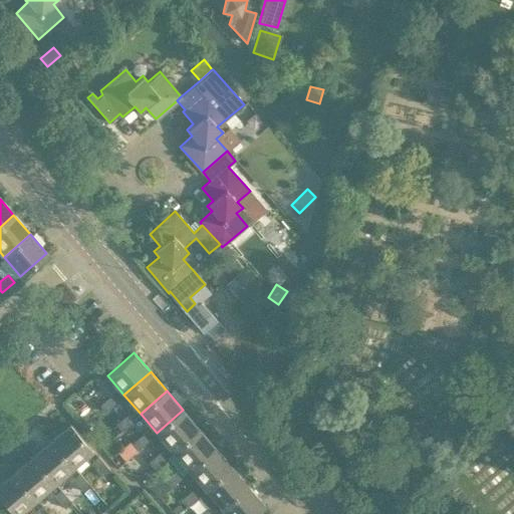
[(105,412),(117,401),(111,394),(99,405),(105,412)]
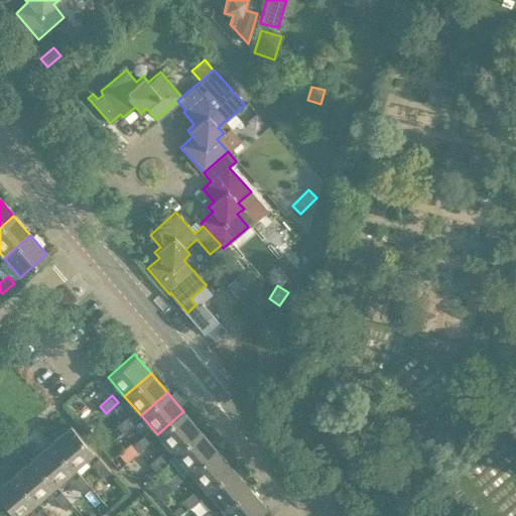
[(174,454),(201,430),(183,411),(157,434),(174,454)]
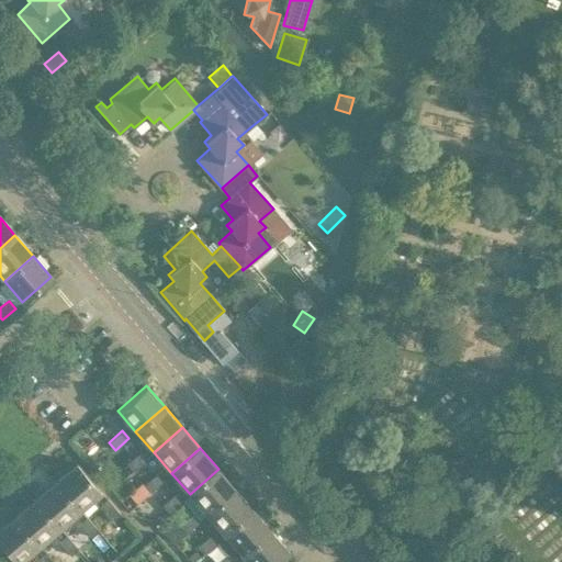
[(133,471),(146,460),(139,452),(126,464),(133,471)]
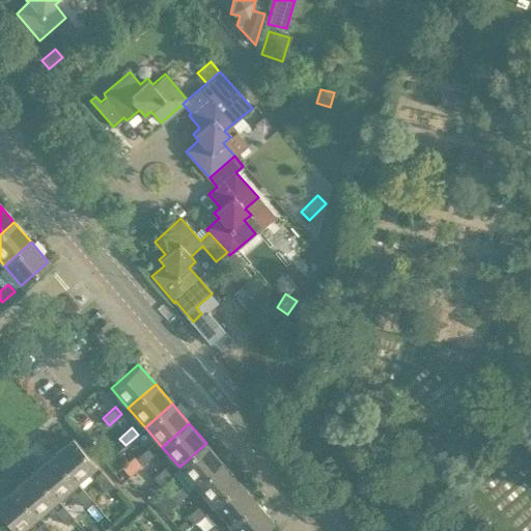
[(76,481),(96,465),(73,438),(53,454),(76,481)]
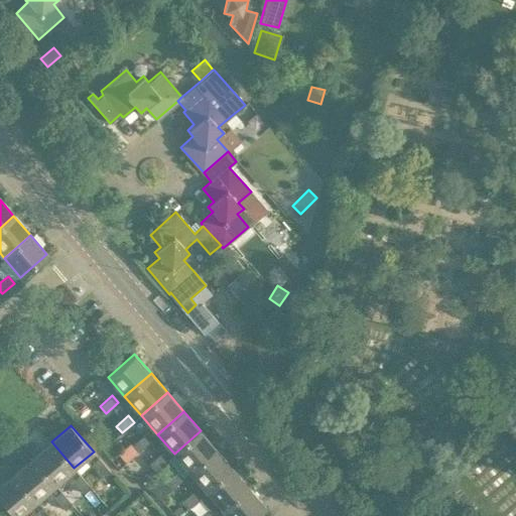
[(190,473),(217,449),(201,430),(174,454),(190,473)]
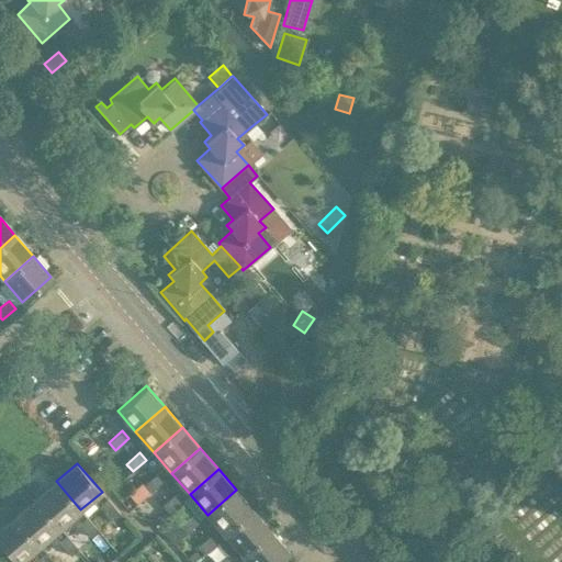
[(150,492),(165,480),(158,472),(144,484),(150,492)]
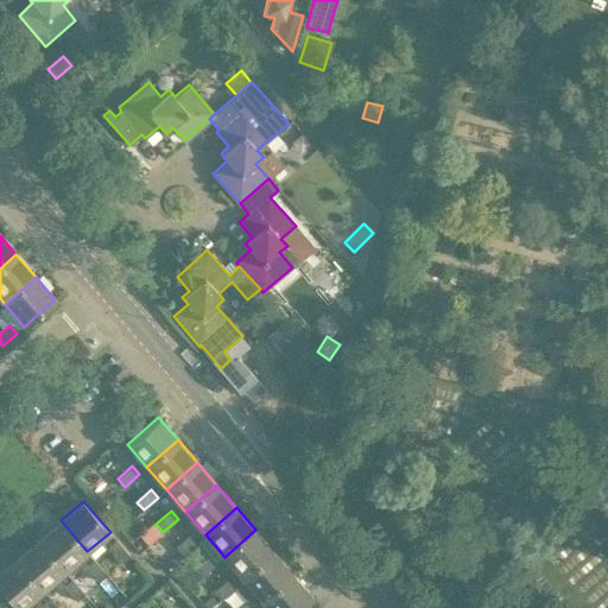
[(64,571),(87,551),(61,520),(37,540),(64,571)]
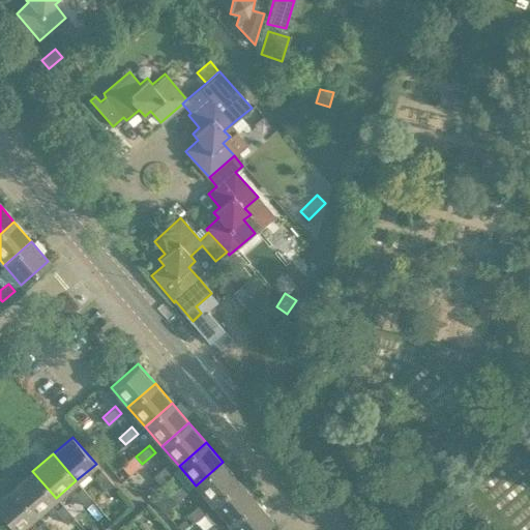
[(212,505),(239,481),(223,462),(196,486),(212,505)]
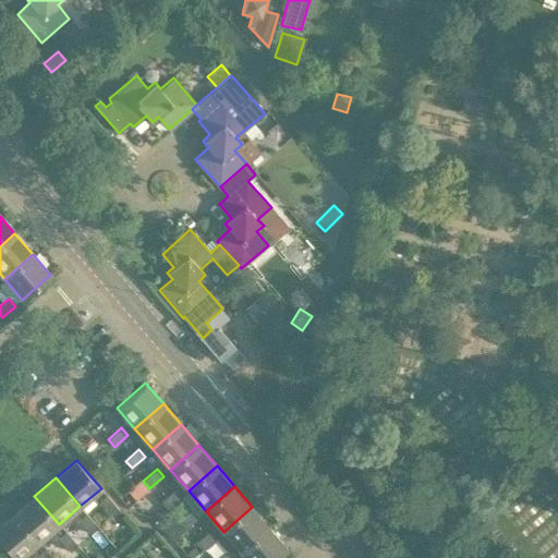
[(167,509),(181,497),(174,489),(160,501),(167,509)]
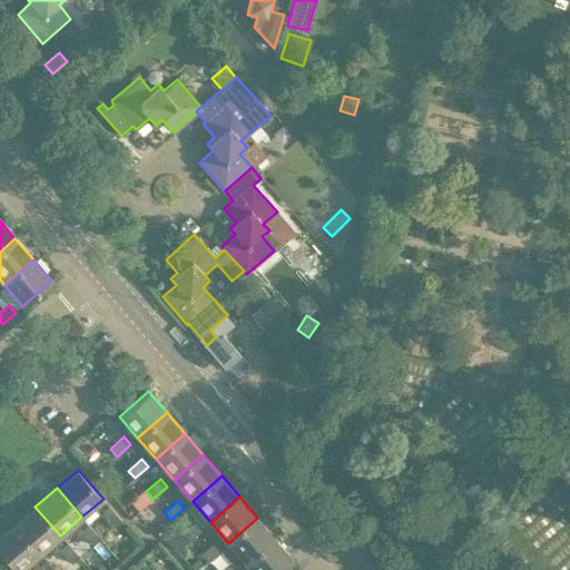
[(39,554),(60,536),(35,507),(13,526),(39,554)]
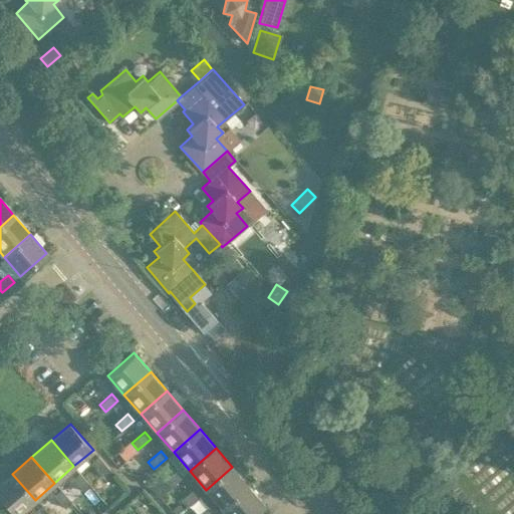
[(101,475),(108,470),(98,457),(91,463),(101,475)]
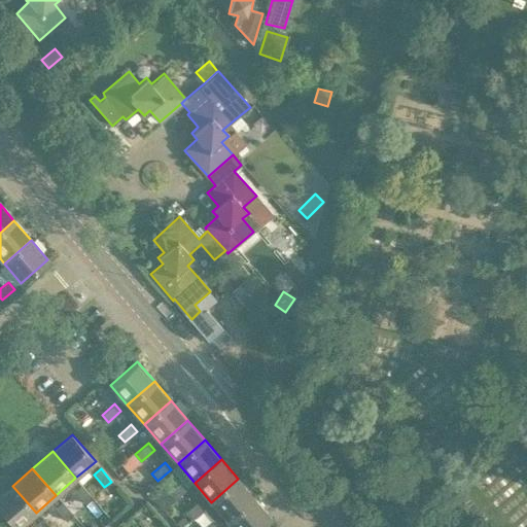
[(229,522),(255,498),(238,479),(211,502),(229,522)]
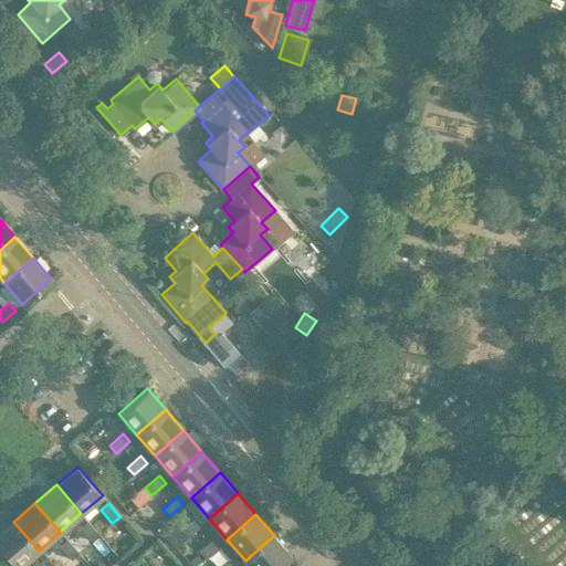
[(187,536),(201,525),(195,517),(181,530),(187,536)]
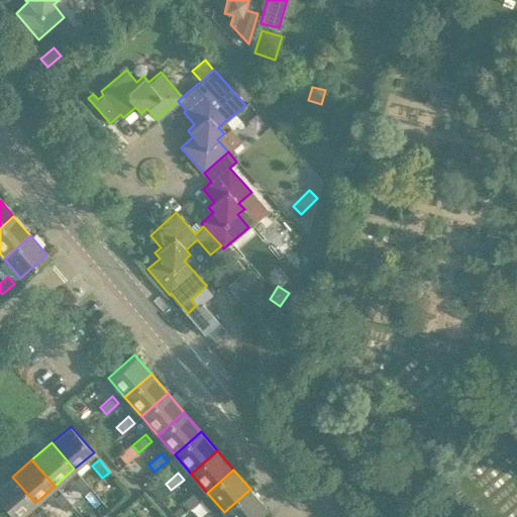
[(84,495),(90,489),(80,476),(73,482),(84,495)]
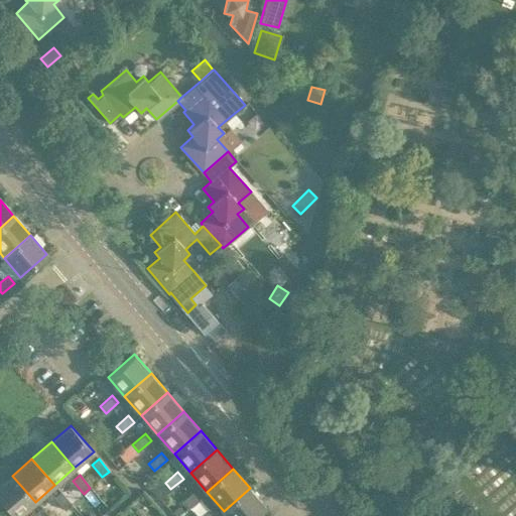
[(0,498),(14,515),(17,515),(35,502),(12,476),(0,486),(0,498)]
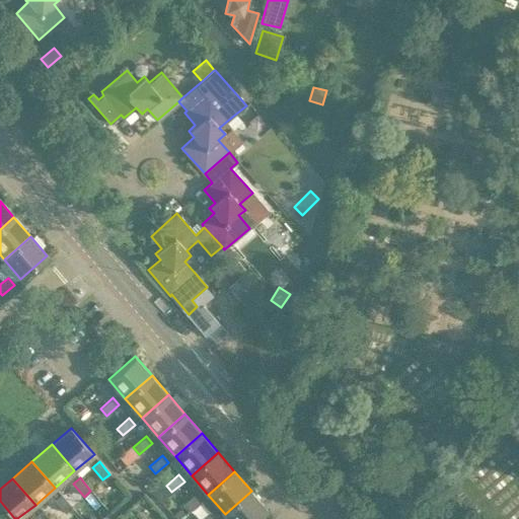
[(229,518),(256,518),(268,510),(251,491),(225,514),(229,518)]
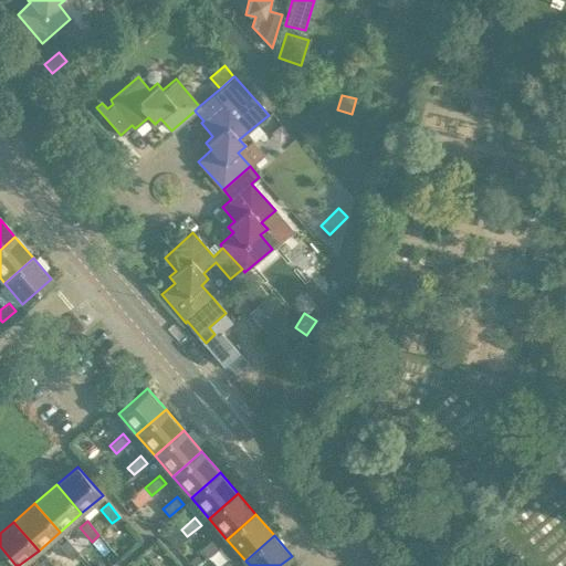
[(71,559),(79,553),(66,538),(59,545),(71,559)]
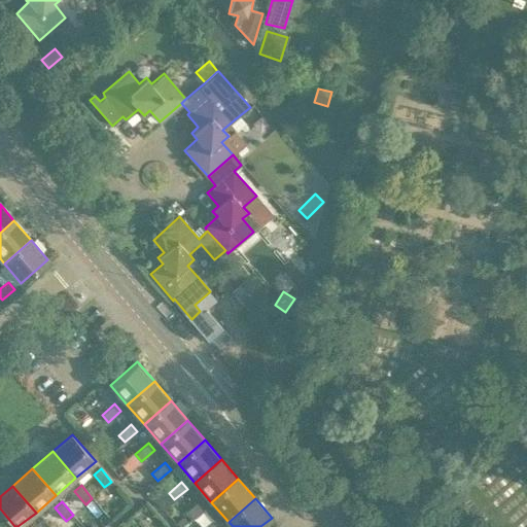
[(191,520),(204,508),(198,501),(185,513),(191,520)]
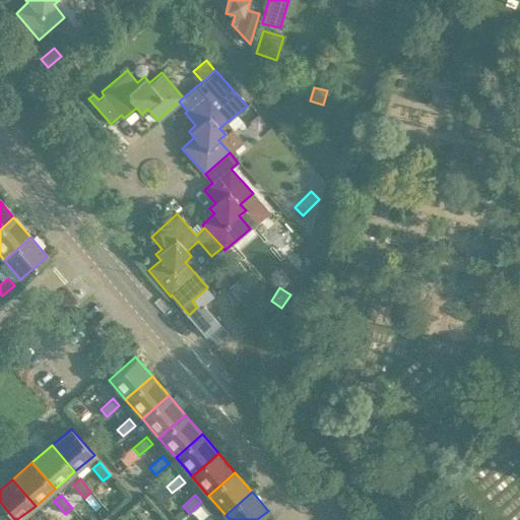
[(179,510),(173,515),(177,519),(179,519),(184,516),(179,510)]
